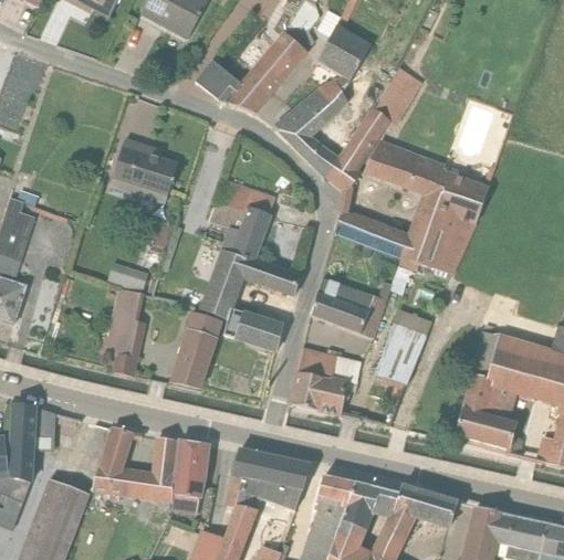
[(71,0),(81,6),(83,1),(110,16),(117,0),(71,0)]
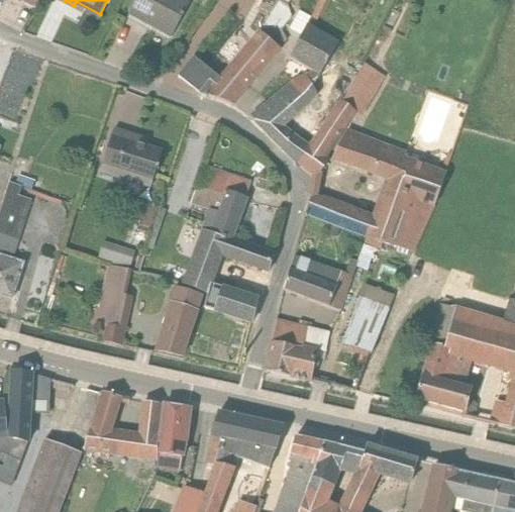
[(135,0),(129,11),(172,33),(173,34),(190,0),(135,0)]
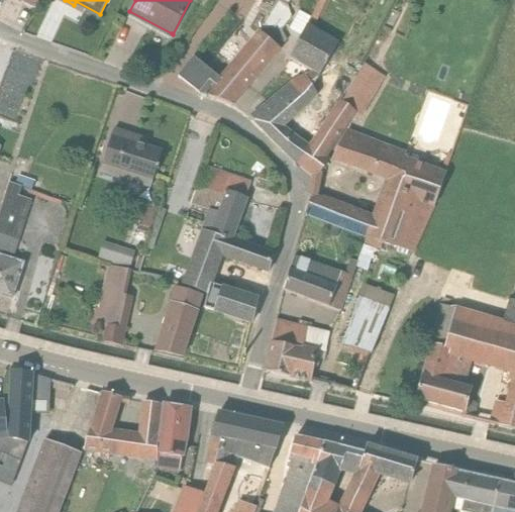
[(260,28),(281,46),(287,38),(283,27),(292,15),(293,13),(289,2),(290,0),(278,0),(260,28)]
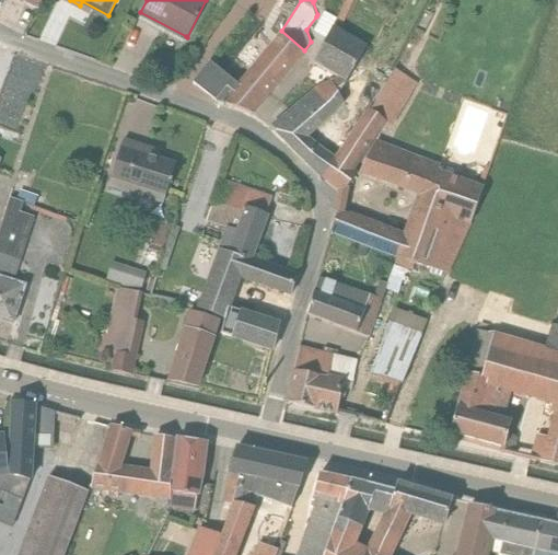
[(186,36),(140,12),(138,18),(184,42),(186,36)]
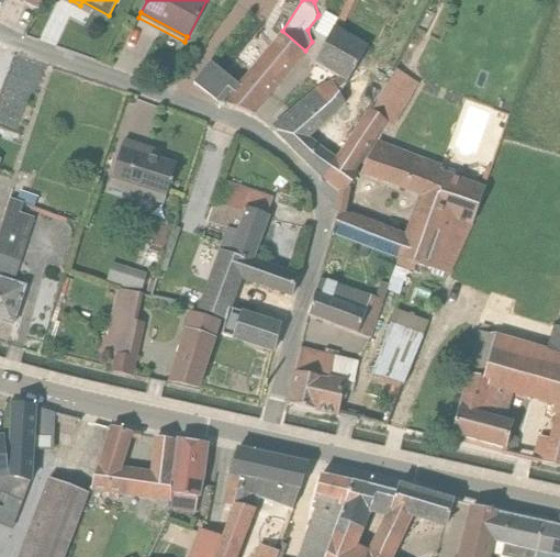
[(342,75),(348,79),(368,44),(335,25),(315,60),(342,75)]
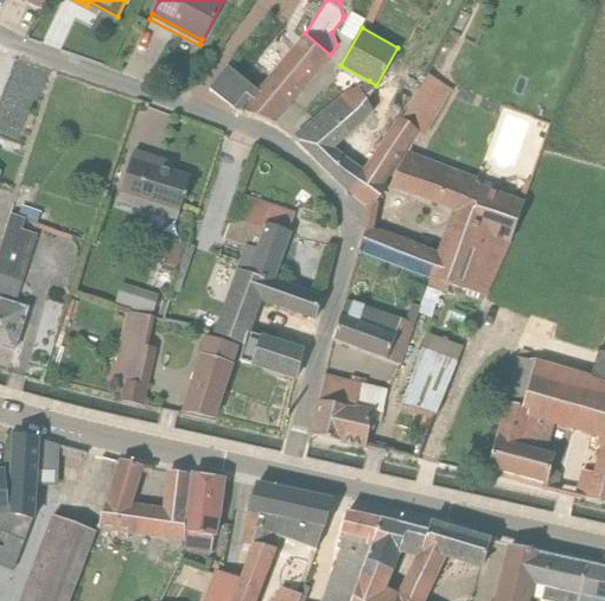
[(330,55),(305,33),(258,88),(228,64),(210,87),(235,106),(274,119),(330,55)]
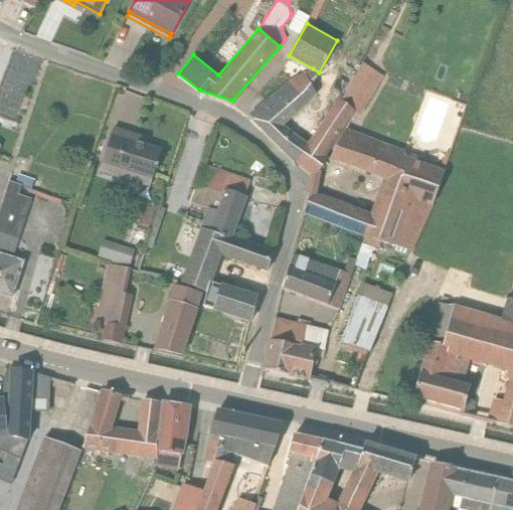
[(230,54),(242,37),(235,32),(223,49),(230,54)]
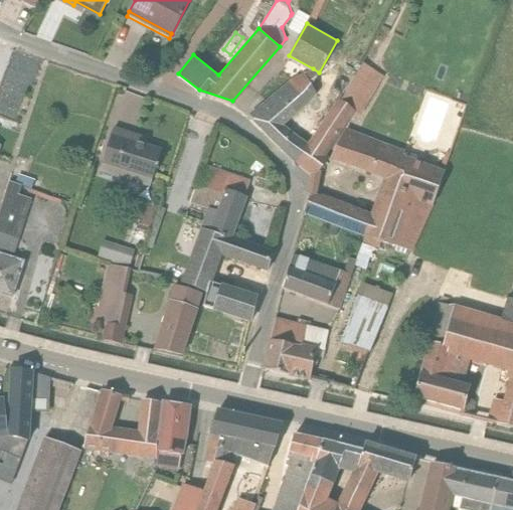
[(309,141),(297,159),(315,171),(311,192),(305,210),(332,219),(340,221),(365,230),(382,236),(414,246),(445,168),(406,153),(408,149),(346,126),(330,157),(384,177),(371,210),(321,191),(320,193),(317,192),(321,169),(330,155),(327,153),(356,109),(362,112),(383,74),(364,60),(341,98),(339,97),(309,141)]
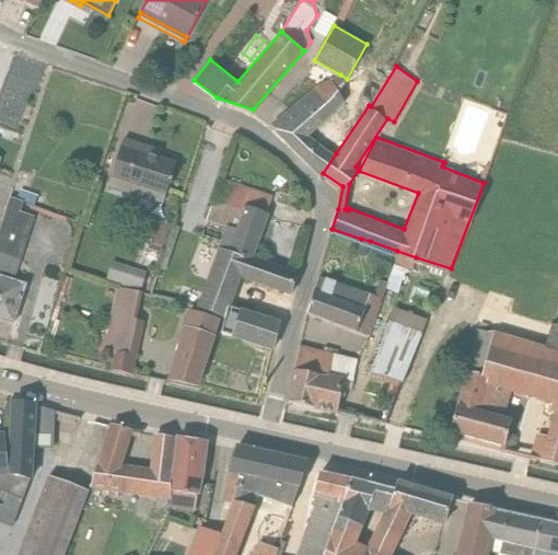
[(347,79),(340,74),(321,83),(274,124),(323,173),(336,153),(310,134),(339,108),(345,100),(339,93),(347,79)]
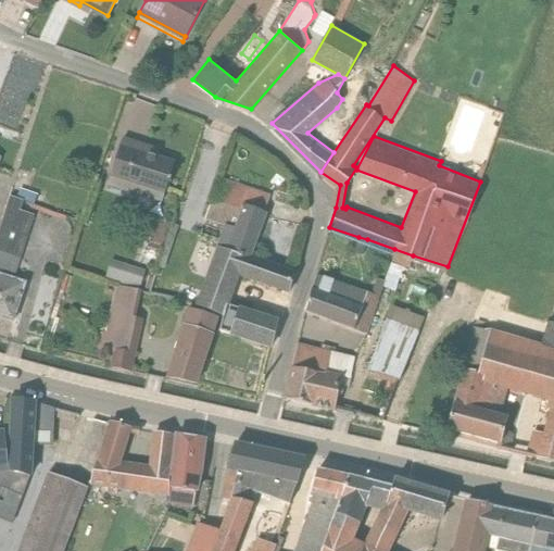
[(123,136),(109,183),(164,200),(174,167),(173,166),(175,160),(156,153),(145,150),(147,143),(123,136)]
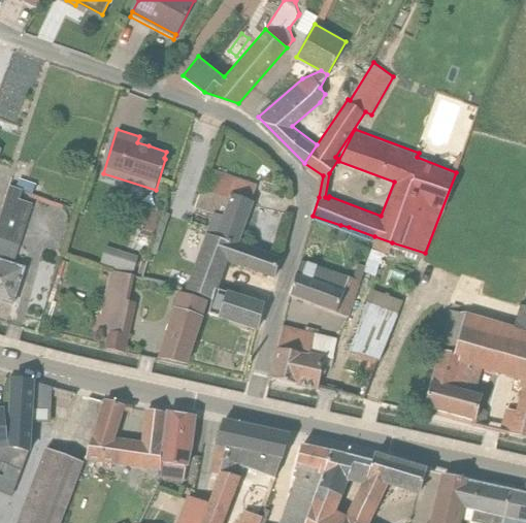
[(137,142),(149,145),(151,139),(139,136),(137,142)]
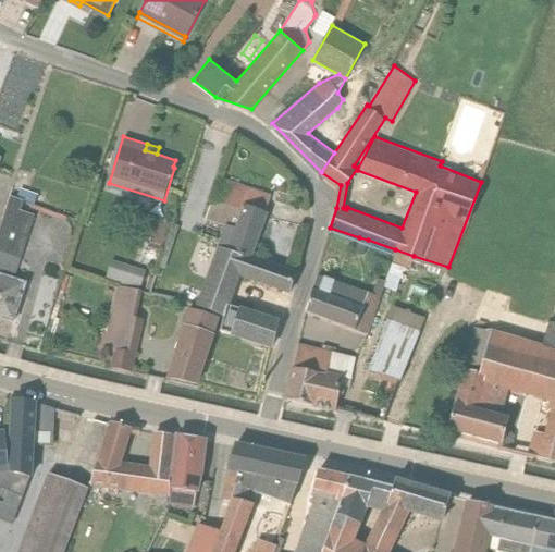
[(217,246),(251,258),(271,194),(220,176),(206,217),(225,222),(217,246)]
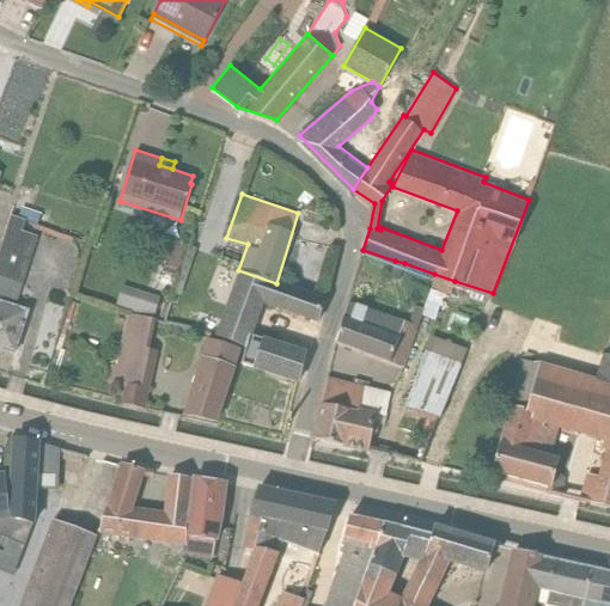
[(19,214),(26,216),(38,220),(42,209),(23,203),(19,214)]
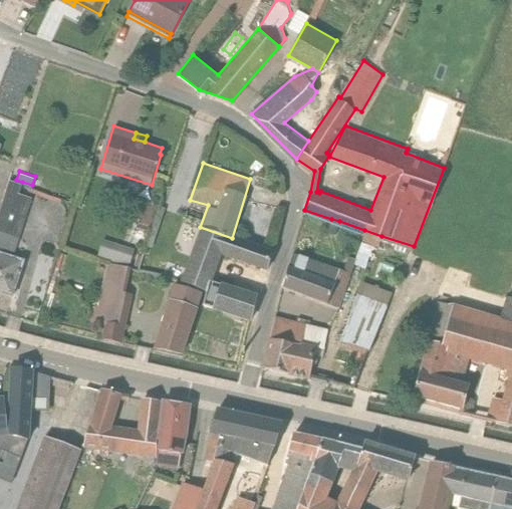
[(22,182),(16,180),(11,179),(0,213),(0,288),(13,293),(24,257),(14,254),(32,196),(19,192),(22,182)]
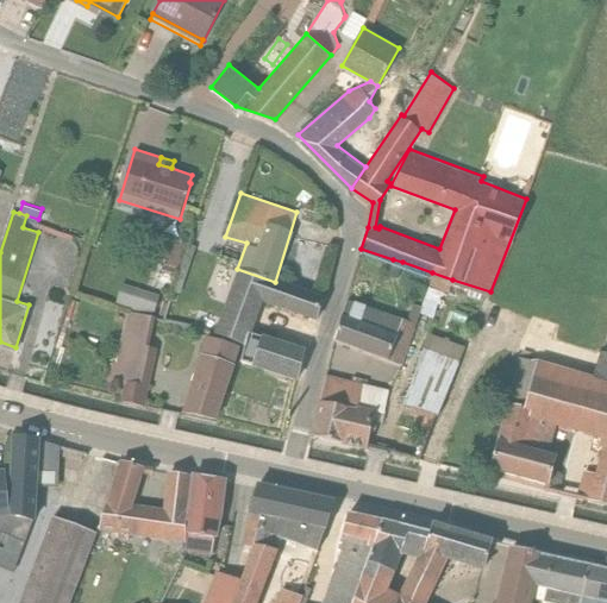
[(189,243),(175,289),(181,291),(196,245),(189,243)]
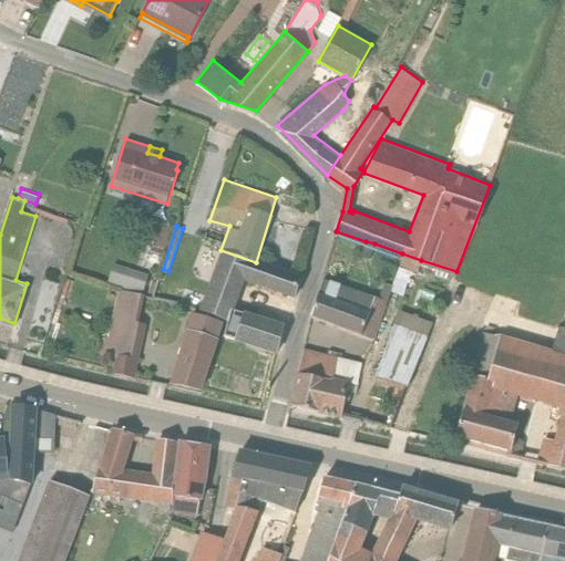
[(375,243),(366,241),(361,253),(371,257),(375,243)]
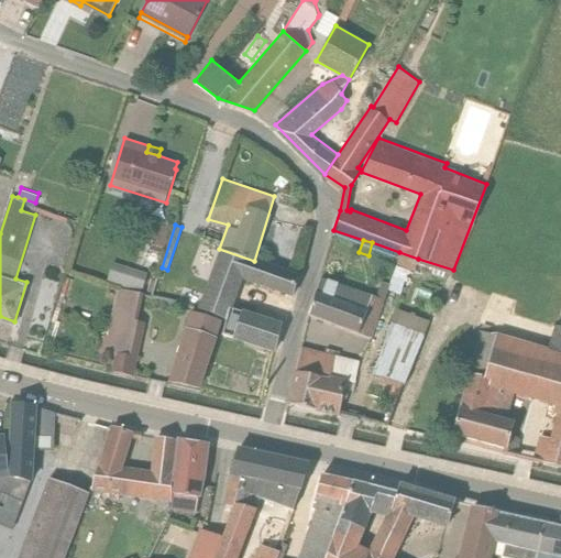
[(206,284),(238,293),(242,281),(294,293),(298,274),(254,261),(219,249),(206,284)]
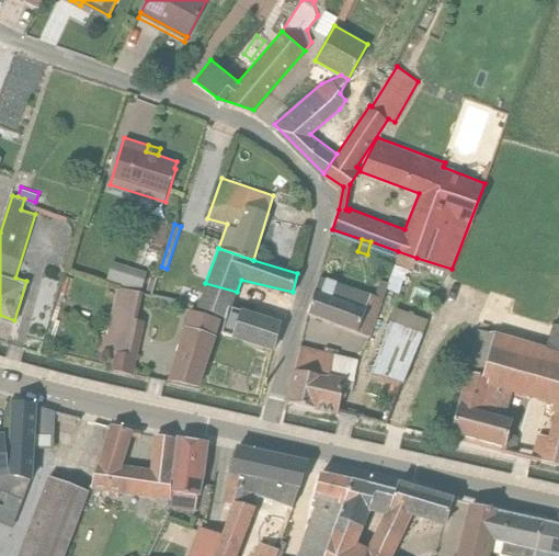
[(417,258),(398,251),(396,262),(412,268),(417,258)]
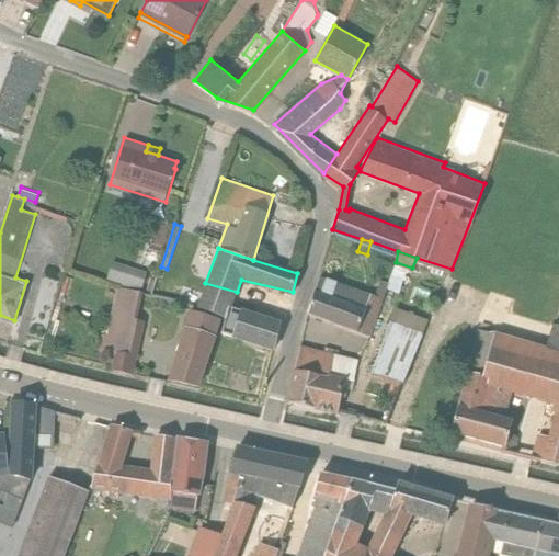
[(113,260),(107,279),(143,288),(148,270),(113,260)]
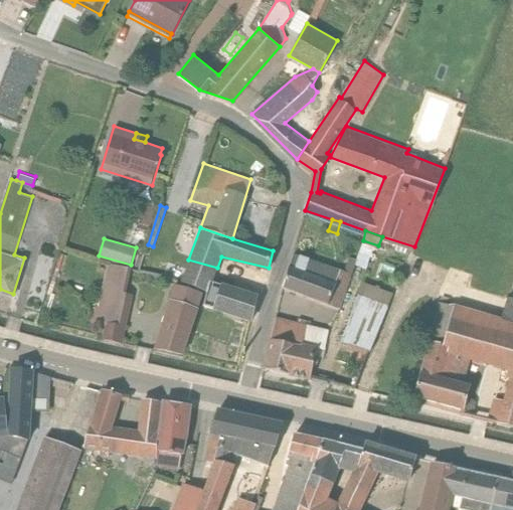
[(294,251),(283,286),(340,308),(357,258),(349,255),(345,268),(294,251)]
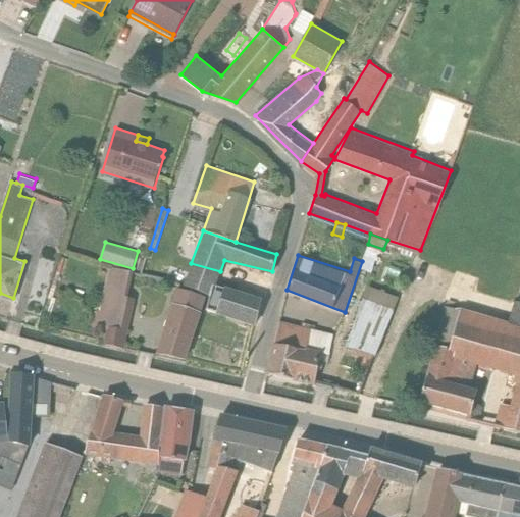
[(97,309),(94,323),(108,326),(105,342),(122,346),(134,297),(127,295),(133,270),(109,264),(99,309),(97,309)]
